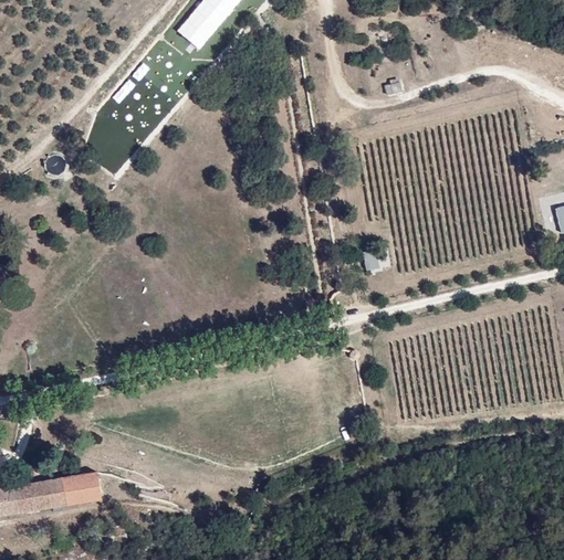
[(398,86),(382,87),(383,99),(399,98),(398,86)]
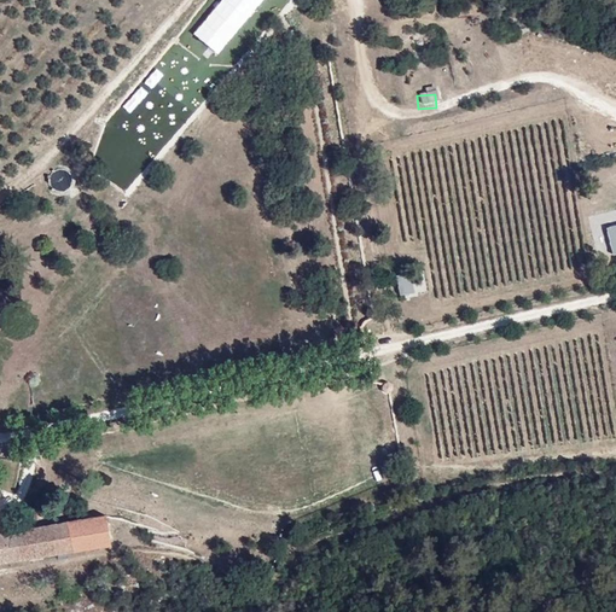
[(50,178),(48,194),(65,196),(67,180),(50,178)]
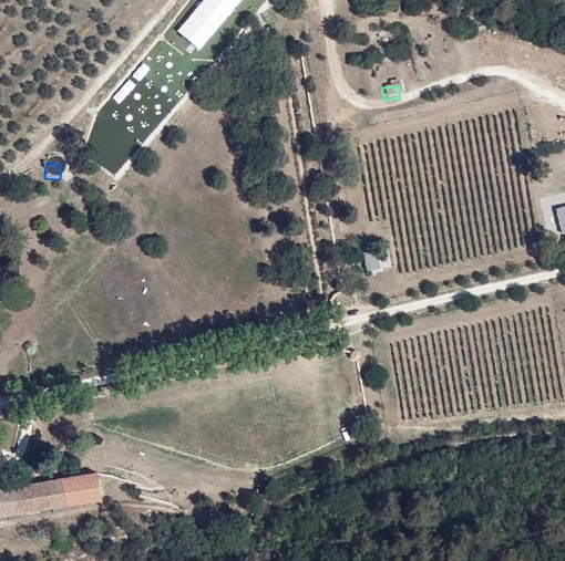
[(564,216),(555,219),(561,242),(564,240),(564,216)]
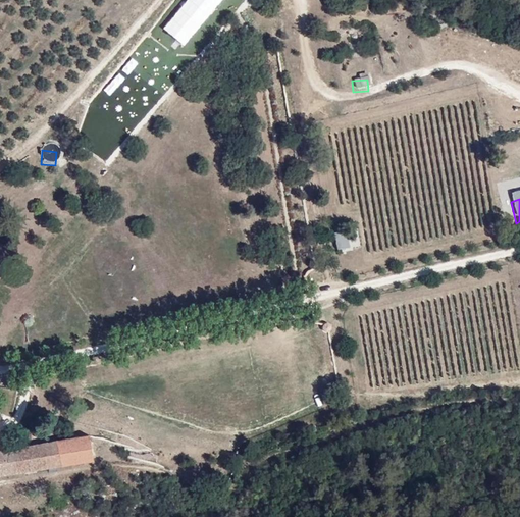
[(347,237),(334,239),(336,255),(349,254),(347,237)]
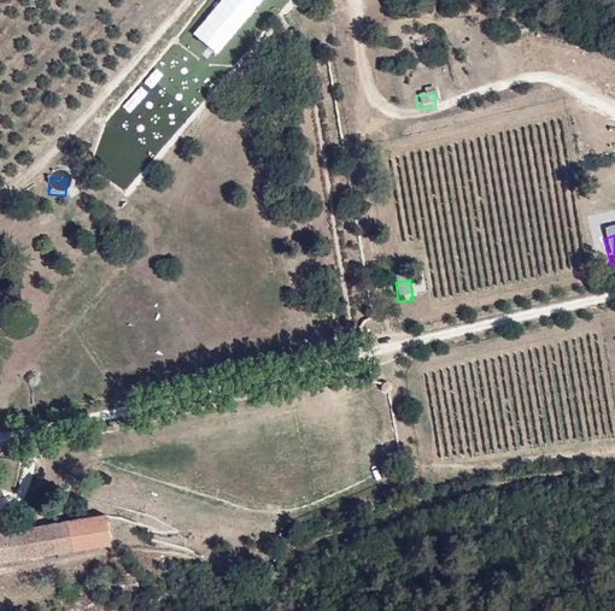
[(110,545),(105,516),(69,520),(75,551),(110,545)]
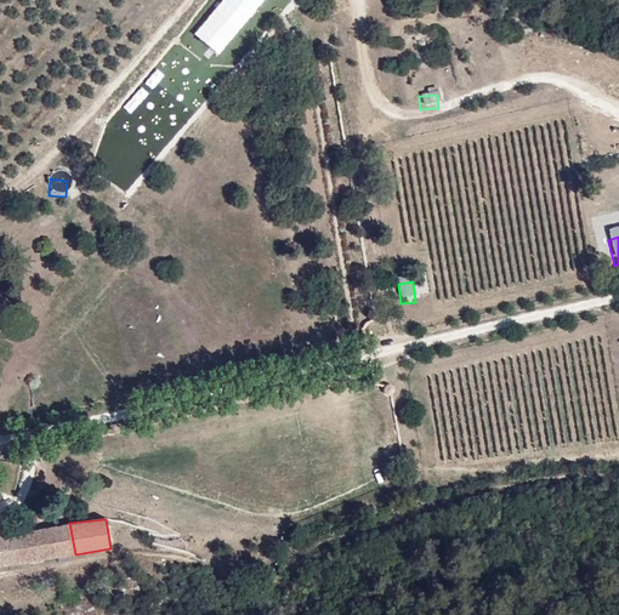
[(75,554),(69,523),(12,530),(0,528),(0,564),(21,562),(75,554)]
